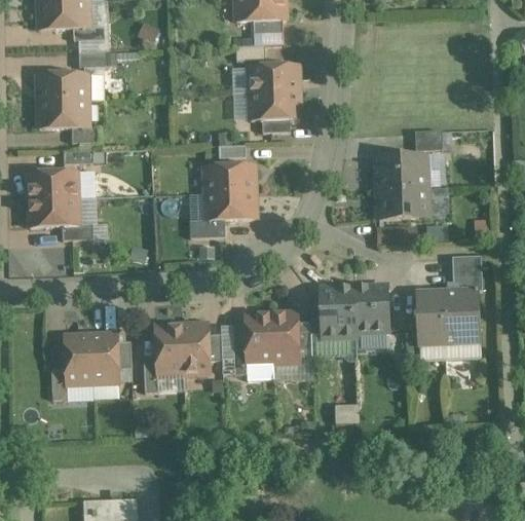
[(88,27),(87,16),(87,0),(38,2),(39,29),(88,27)]
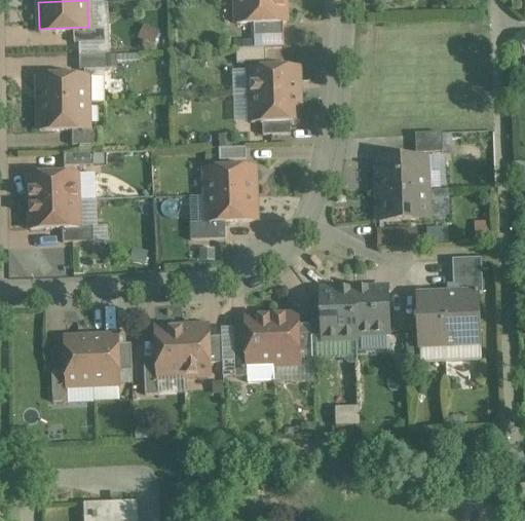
[(234,0),(236,21),(285,19),(284,0),(234,0)]
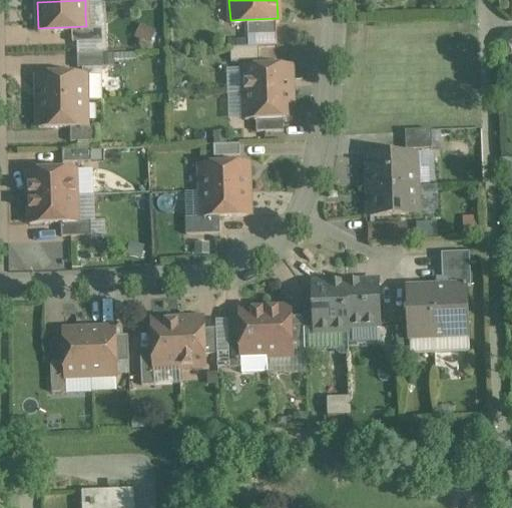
[(275,19),(249,20),(246,20),(247,31),(275,30),(275,19)]
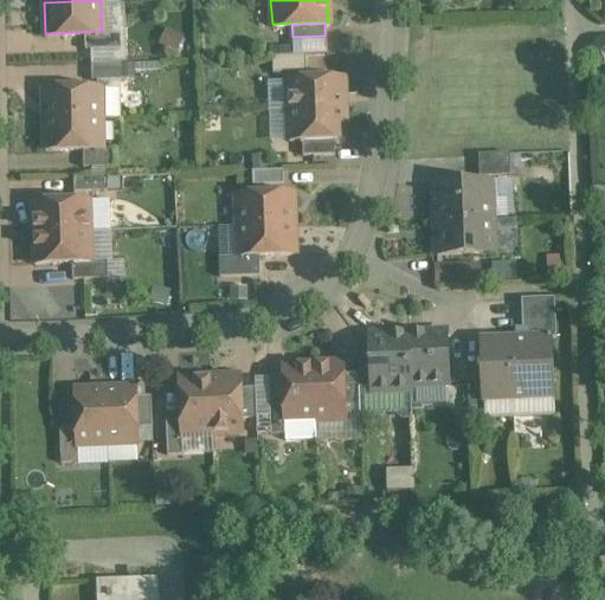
[(118,31),(115,31),(114,31),(84,32),(84,46),(120,44),(118,31)]
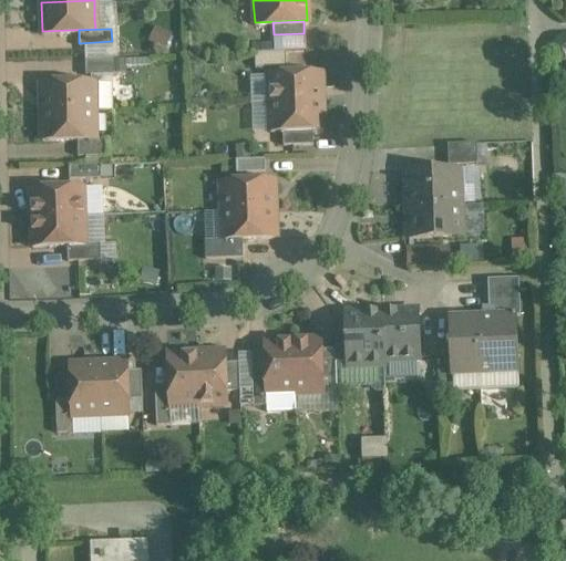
[(254,50),(254,56),(254,58),(255,64),(286,63),(285,49),(254,50)]
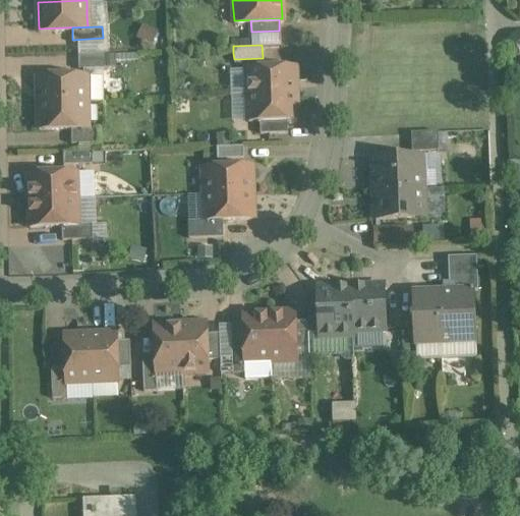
[(77,66),(88,65),(89,65),(104,65),(104,50),(77,51),(77,66)]
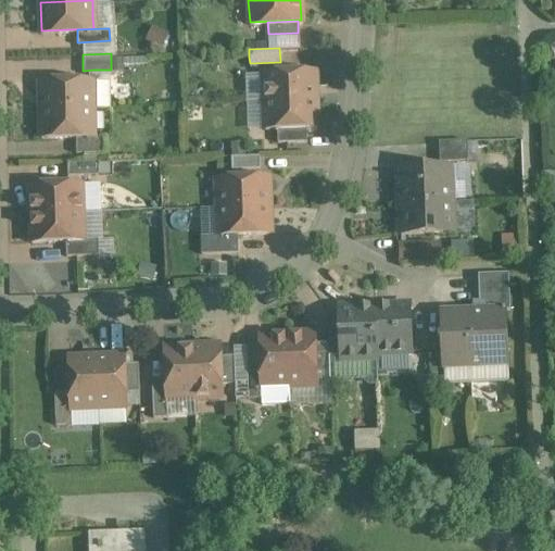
[(315,97),(315,92),(315,69),(263,70),(264,98),(315,97)]
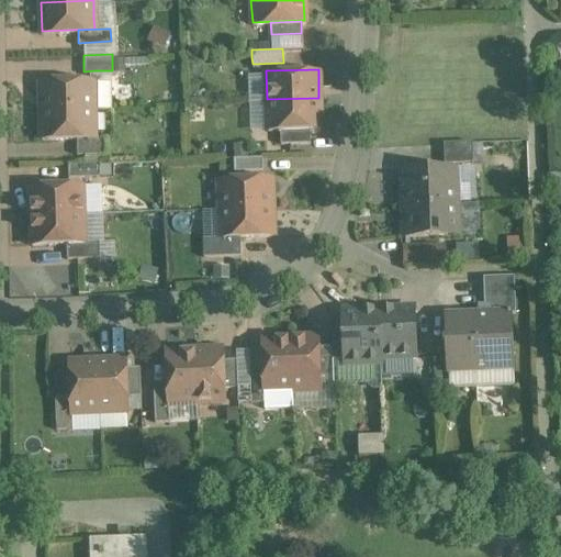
[(41,79),(41,98),(41,99),(41,108),(93,107),(92,78),(41,79)]
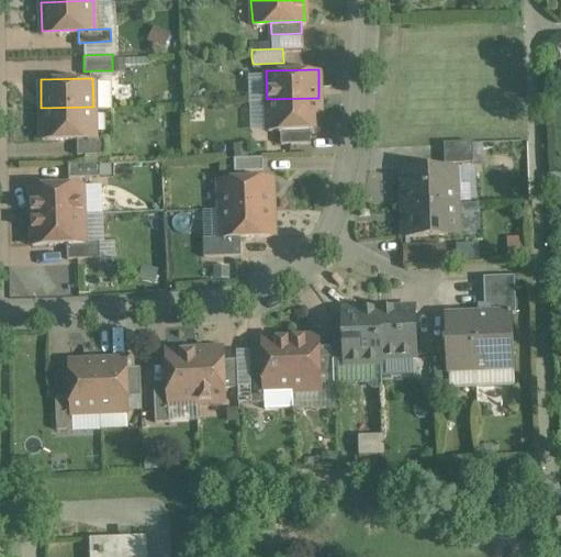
[(267,127),(287,127),(288,127),(320,126),(318,98),(267,99),(267,127)]
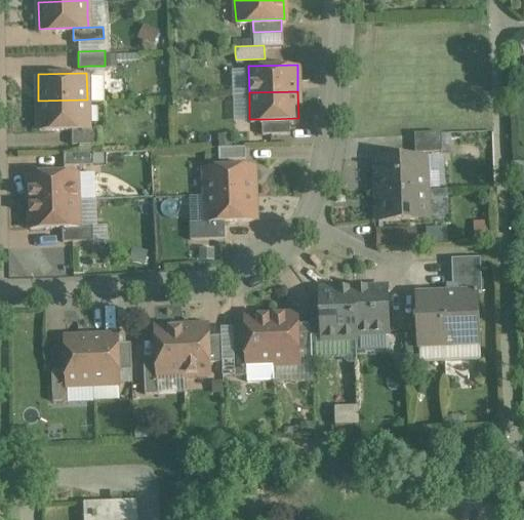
[(87,126),(87,114),(87,113),(87,100),(38,101),(38,127),(87,126)]
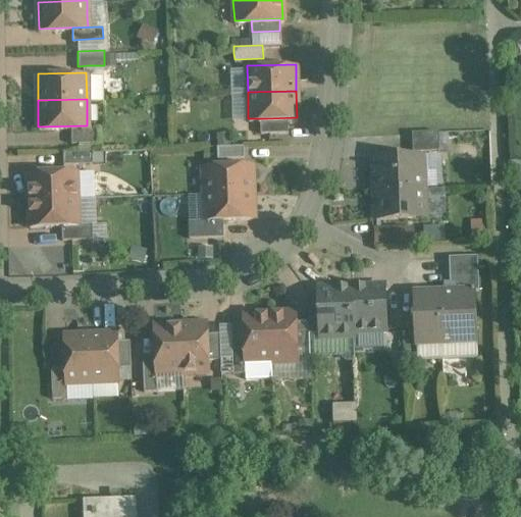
[(287,117),(270,118),(259,118),(260,131),(287,130),(287,117)]
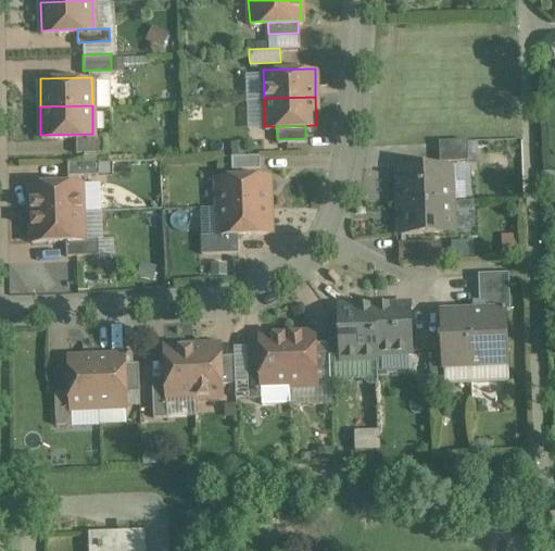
[(75,150),(95,149),(96,149),(103,149),(103,134),(75,135),(75,150)]
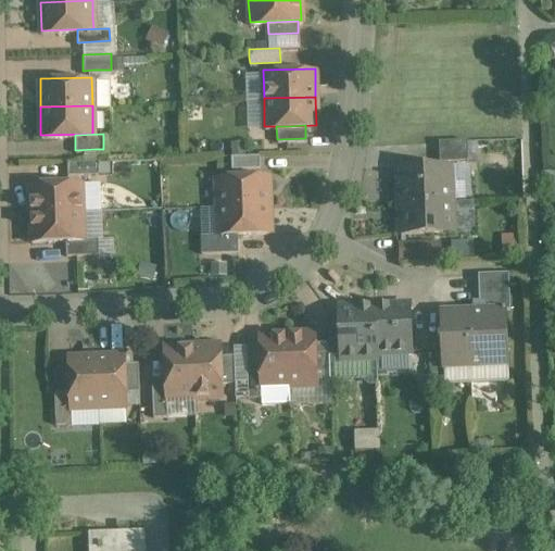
[(439,159),(466,158),(466,137),(438,138),(439,159)]
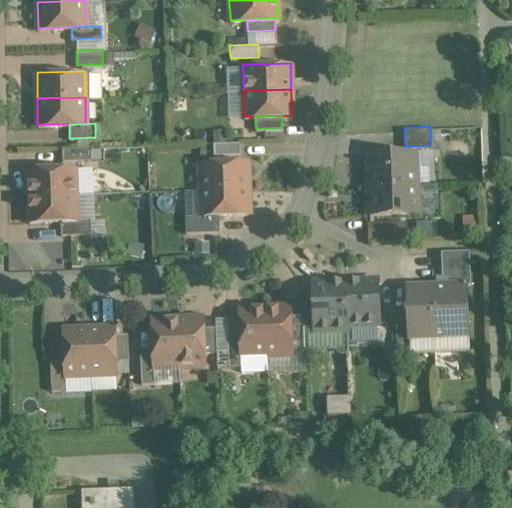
[(238,152),(238,150),(238,140),(212,141),(213,153),(238,152)]
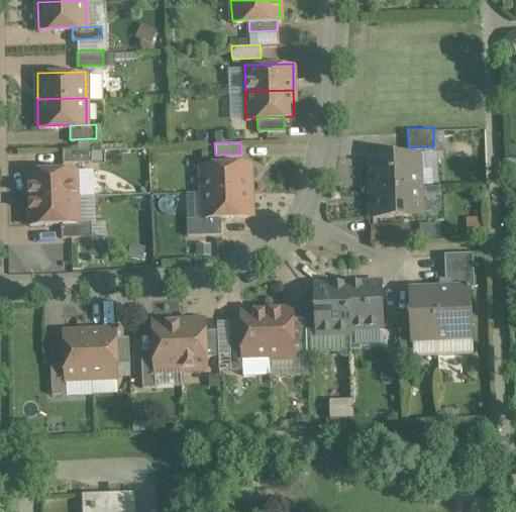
[(63,161),(87,160),(90,160),(90,147),(62,148),(63,161)]
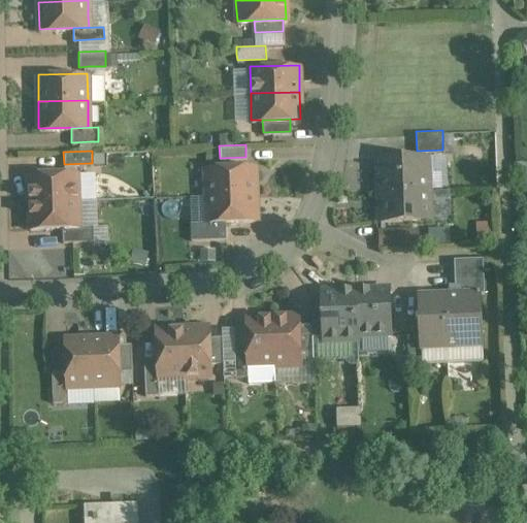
[(427,156),(401,157),(377,158),(379,190),(428,189),(427,156)]
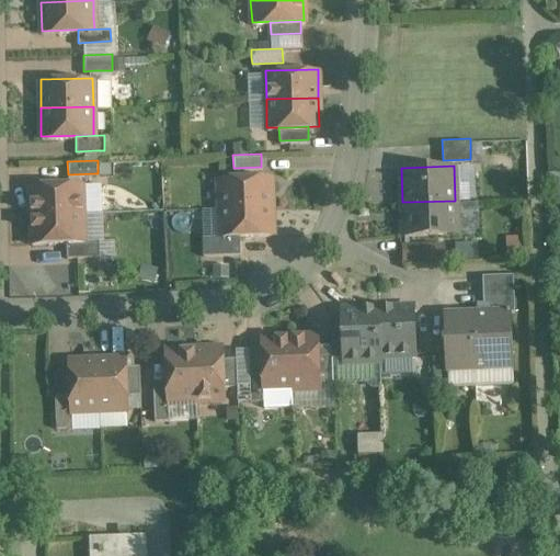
[(559,169),(548,171),(549,192),(559,191),(559,169)]
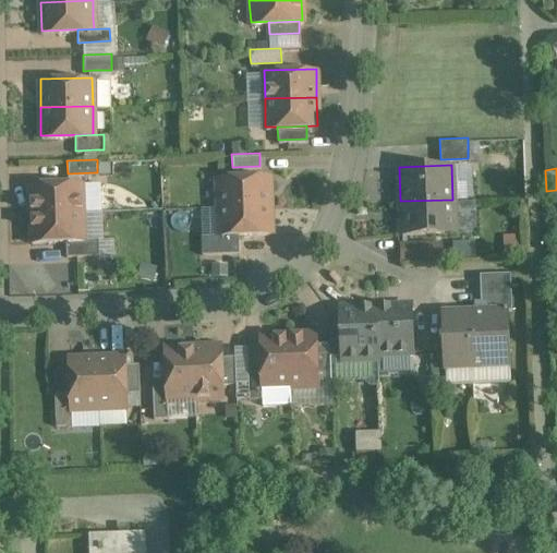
[(268,175),(218,177),(216,177),(218,204),(269,203),(268,175)]
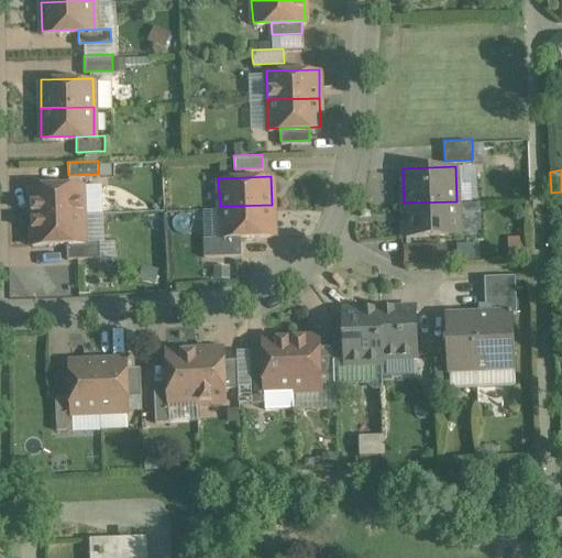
[(99,183),(96,183),(81,184),(83,211),(100,210),(99,184),(99,183)]
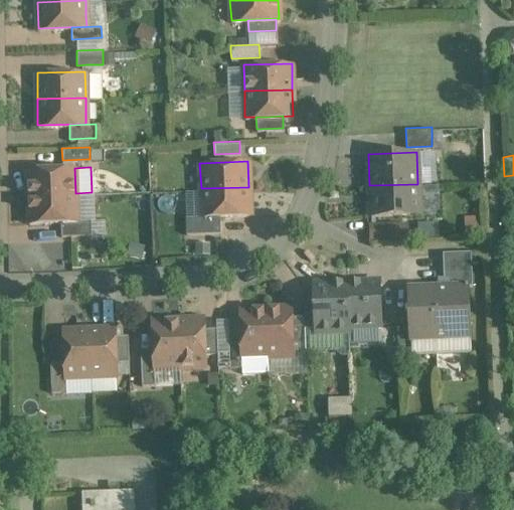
[(27,195),(52,194),(75,193),(74,168),(26,169),(27,195)]
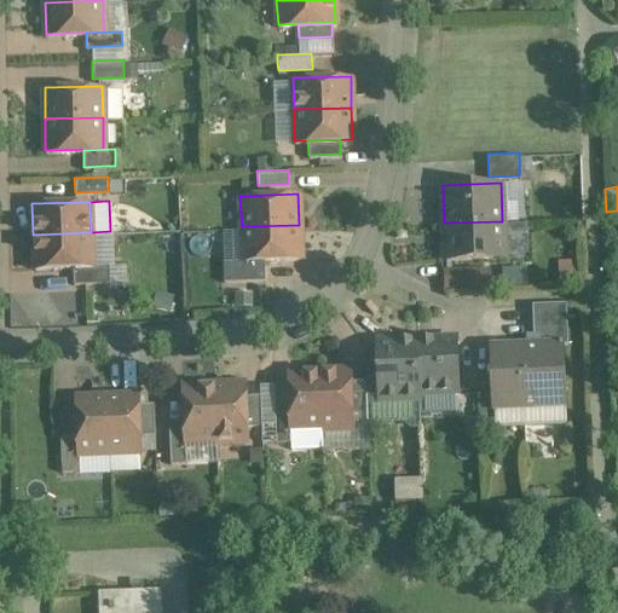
[(445,256),(479,255),(503,254),(502,221),(444,224),(445,256)]
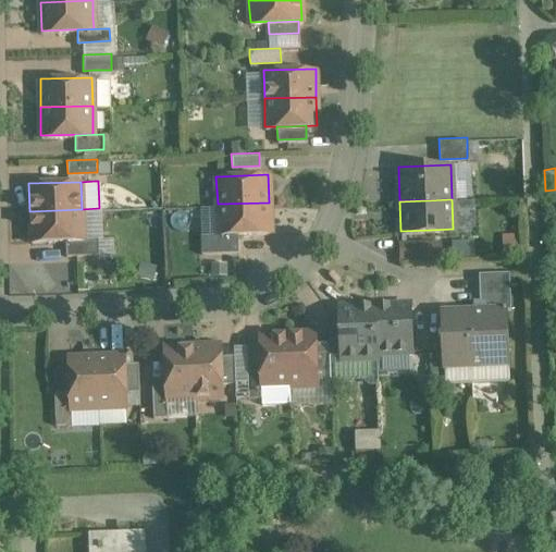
[(218,232),(246,232),(247,232),(270,231),(269,203),(217,205),(218,232)]
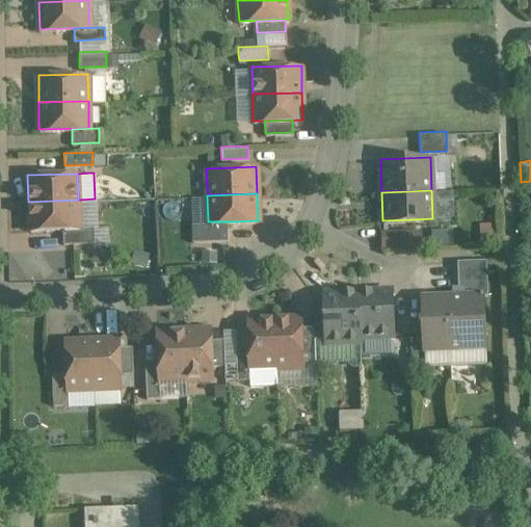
[(29,229),(68,228),(79,227),(78,201),(28,203),(29,229)]
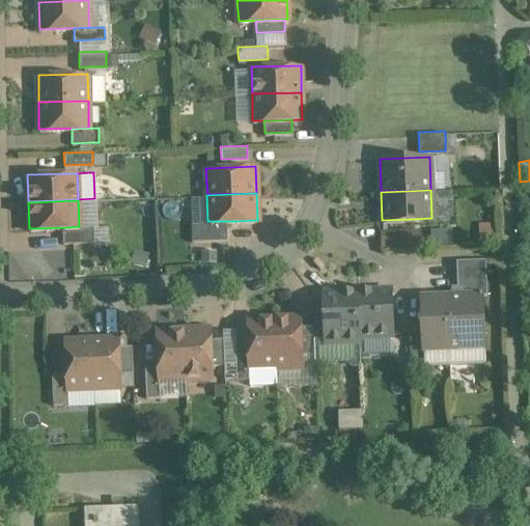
[(226,221),(214,221),(213,221),(191,222),(192,239),(226,238),(226,221)]
